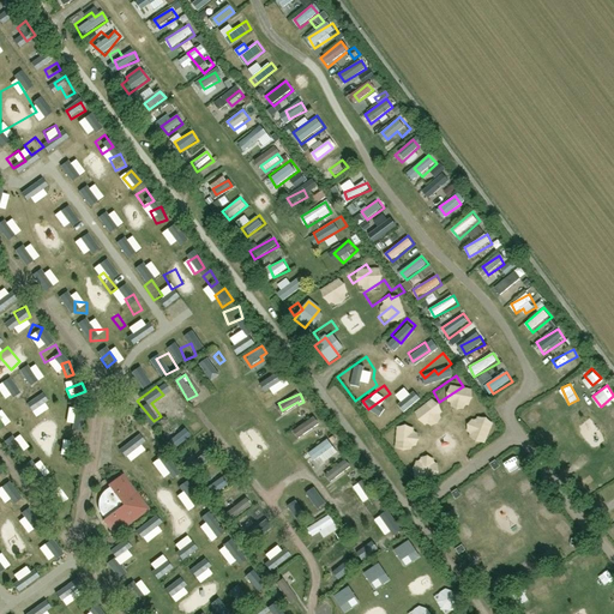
[(468,398),(475,408),(480,403),(474,395),(468,398)]
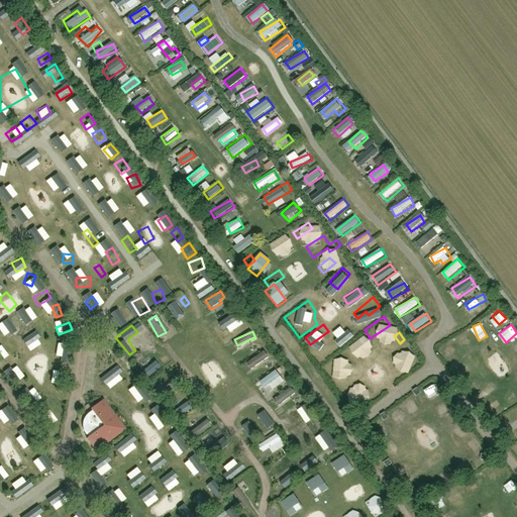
[(456,336),(461,347),(471,343),(466,332),(456,336)]
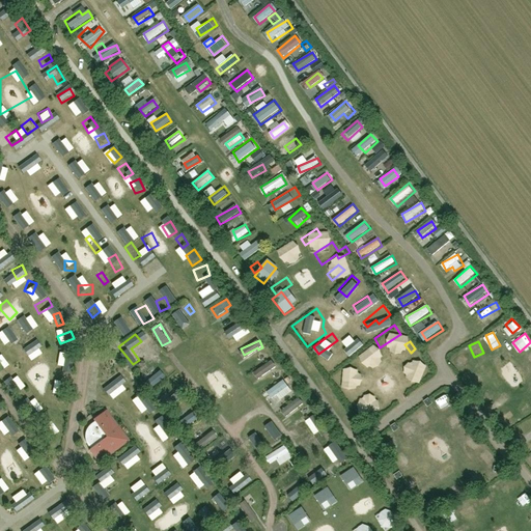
[(392,363),(409,352),(403,344),(387,356),(392,363)]
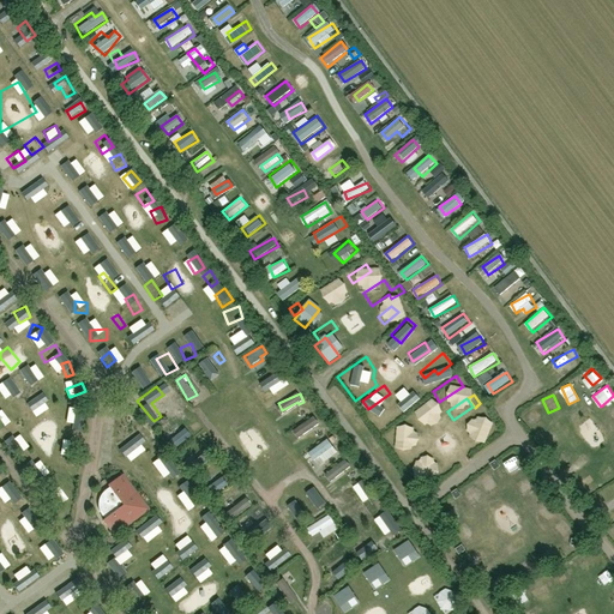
[(404,417),(401,409),(396,413),(391,403),(377,410),(385,427),(404,417)]
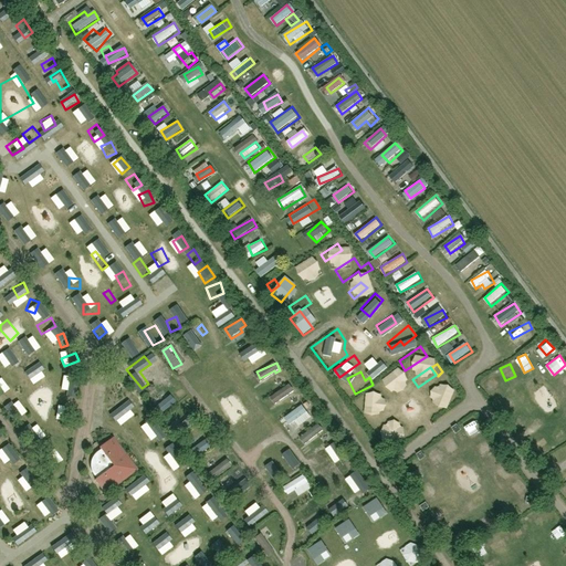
[(271,396),(279,405),(296,390),(289,381),(271,396)]
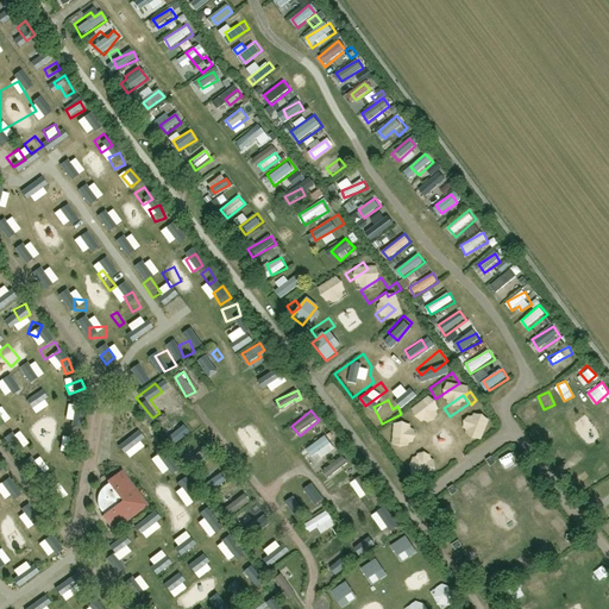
[(462,440),(483,422),(476,414),(454,432),(462,440)]
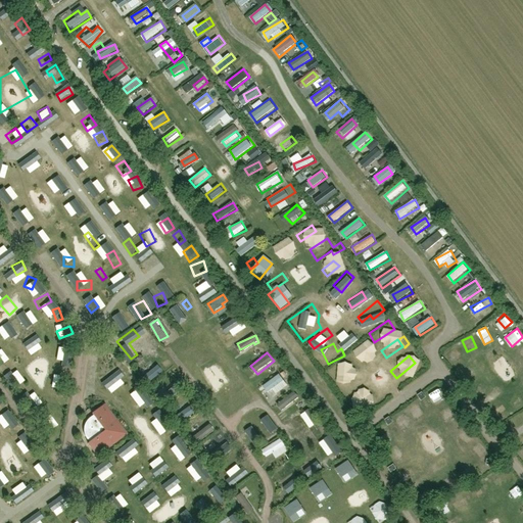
[(2,369),(7,377),(18,370),(13,362),(2,369)]
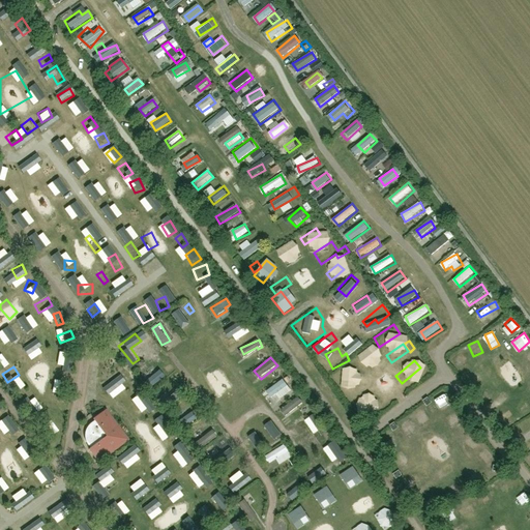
[(153,387),(169,374),(164,367),(147,380),(153,387)]
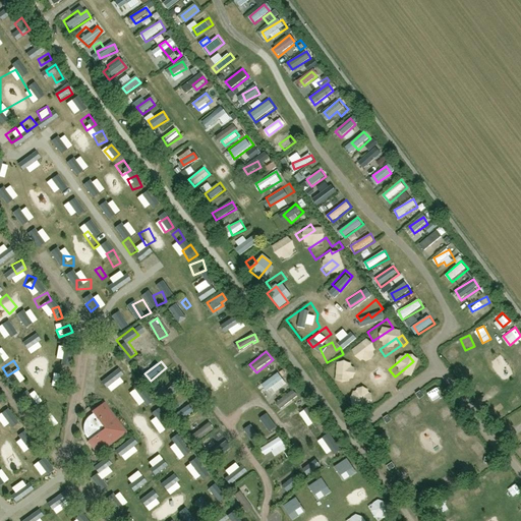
[(338,381),(355,368),(349,361),(341,367),(338,364),(330,370),(338,381)]
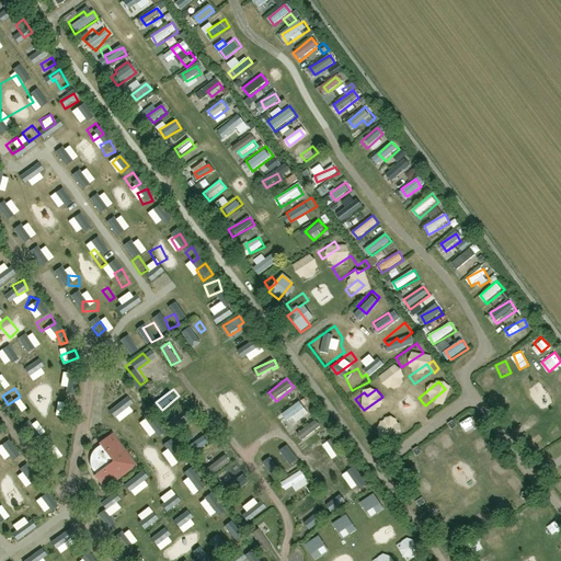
[(126,403),(135,397),(129,390),(121,396),(126,403)]
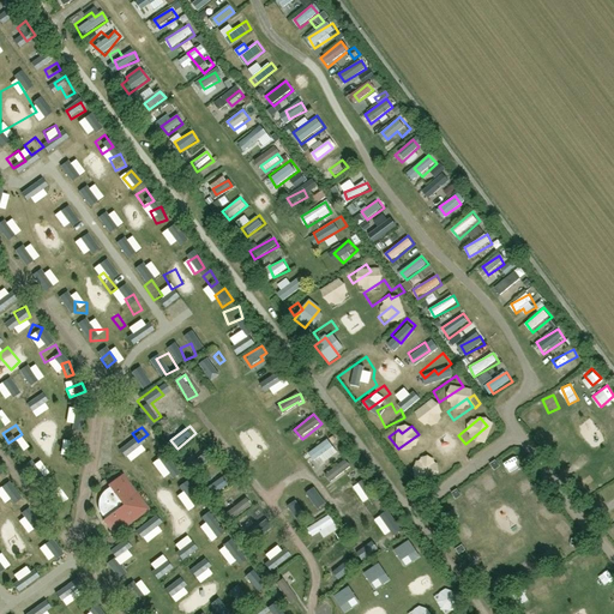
[(542,435),(547,445),(557,440),(552,431),(542,435)]
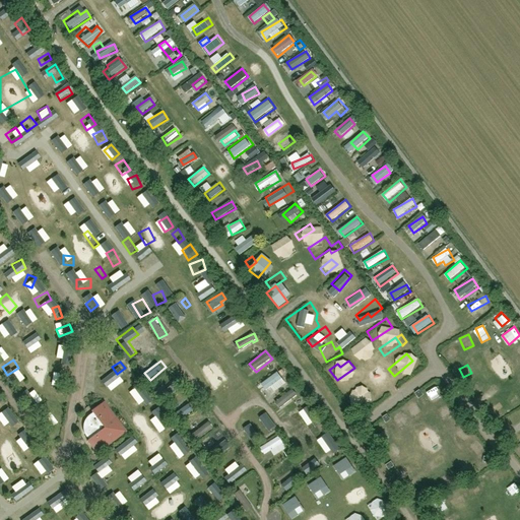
[(266,390),(283,379),(278,370),(261,381),(266,390)]
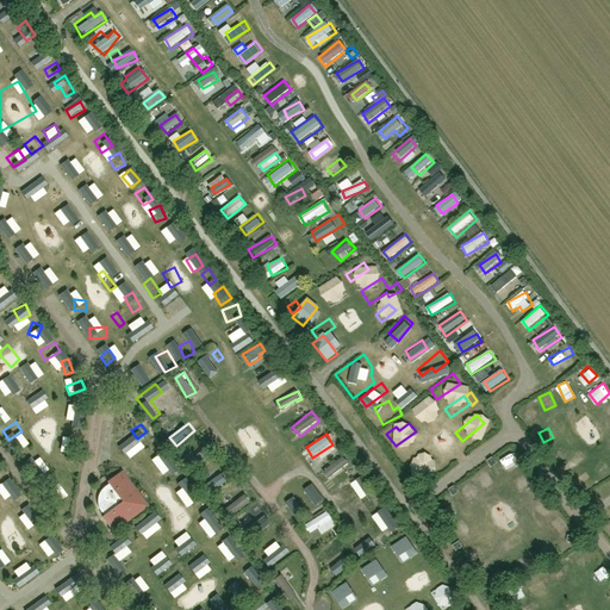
[(149,456),(160,452),(156,440),(144,443),(149,456)]
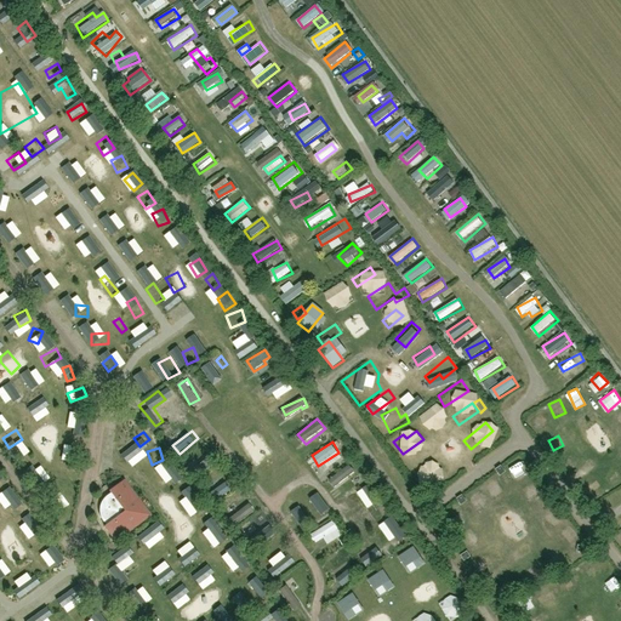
[(432,449),(414,459),(416,463),(412,466),(415,471),(437,459),(432,449)]
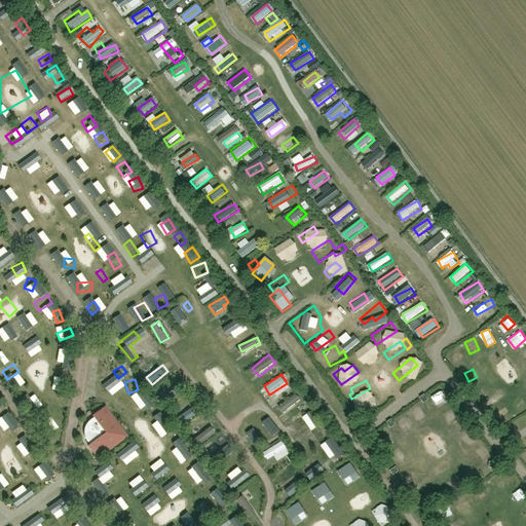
[(488,385),(478,392),(481,398),(491,390),(488,385)]
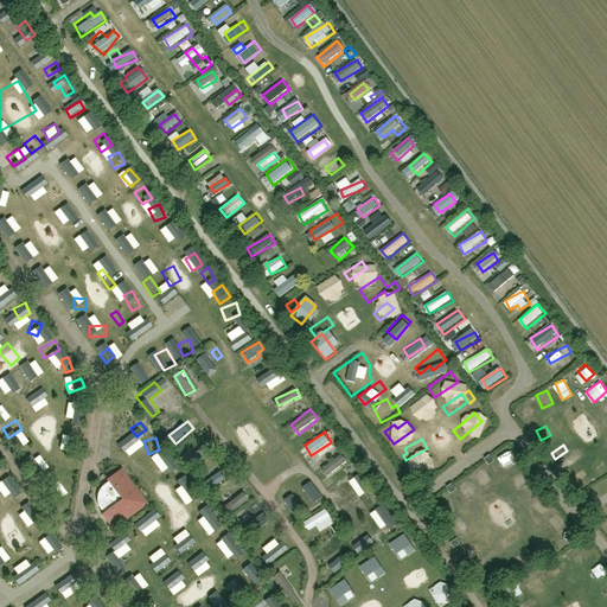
[(330,477),(349,461),(342,452),(323,467),(330,477)]
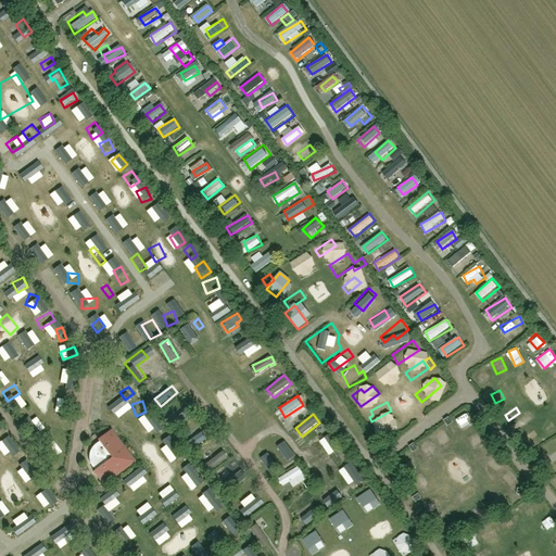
[(463,422),(471,432),(479,425),(470,415),(463,422)]
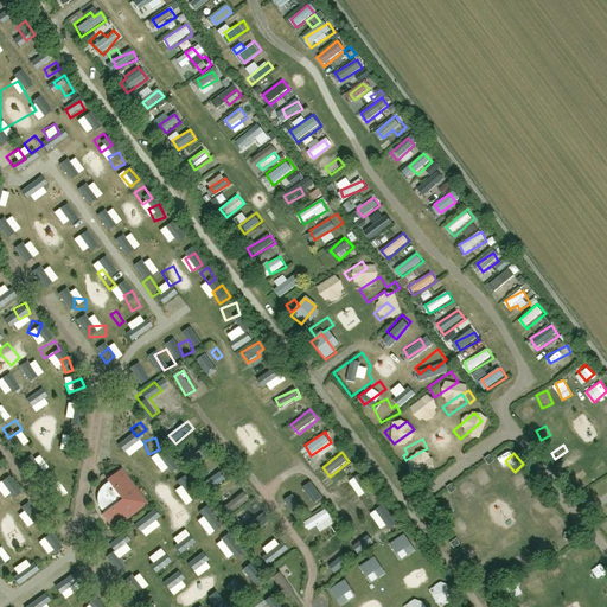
[(168,458),(155,462),(161,475),(173,471),(168,458)]
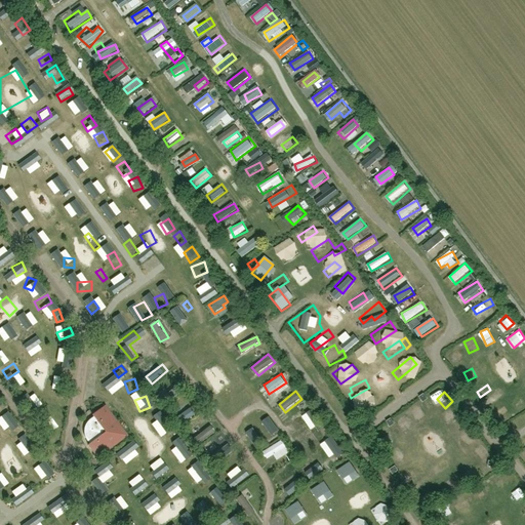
[(34,410),(42,404),(37,397),(29,403),(34,410)]
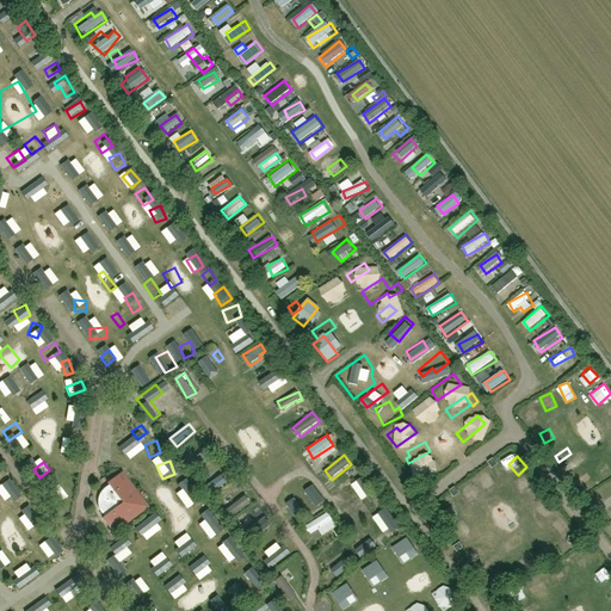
[(438,462),(417,476),(423,485),(444,470),(438,462)]
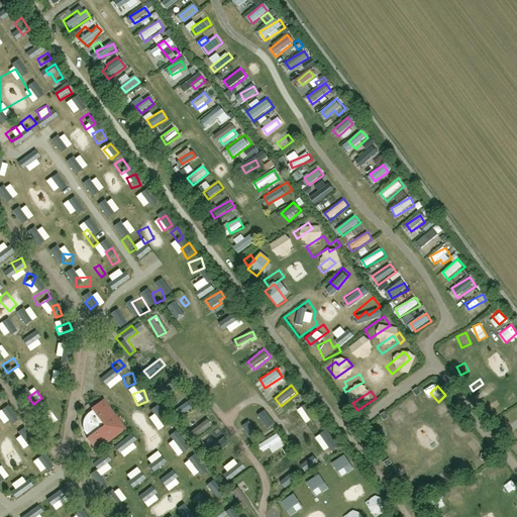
[(403,404),(407,410),(416,404),(412,398),(403,404)]
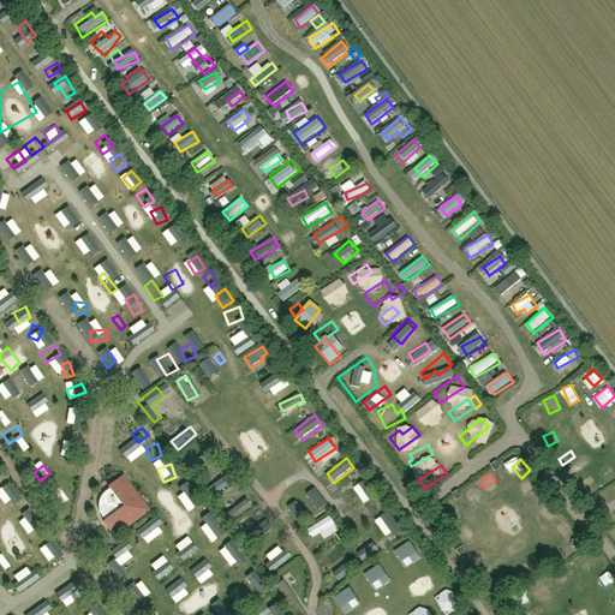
[(103,523),(114,537),(149,512),(123,477),(108,488),(111,491),(107,494),(106,493),(103,494),(102,496),(101,497),(100,500),(100,502),(99,505),(99,506),(99,508),(100,511),(100,513),(101,515),(102,518),(103,517),(107,520),(103,523)]
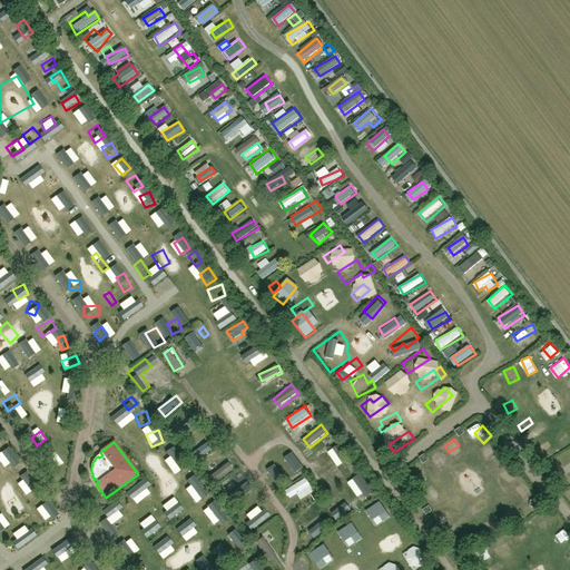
[(209,442),(193,452),(198,461),(215,450),(209,442)]
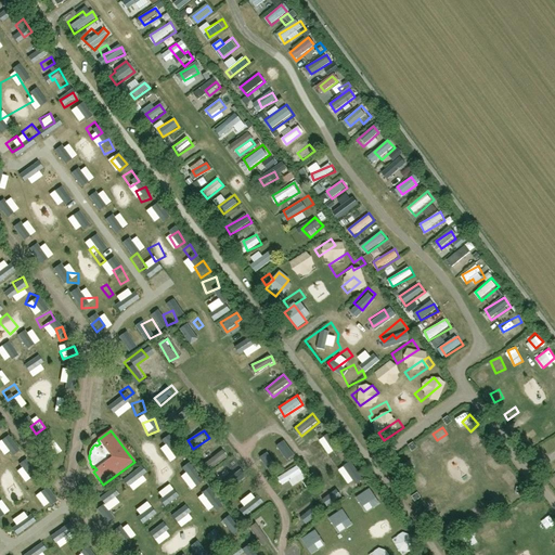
[(164,450),(172,444),(166,434),(157,439),(164,450)]
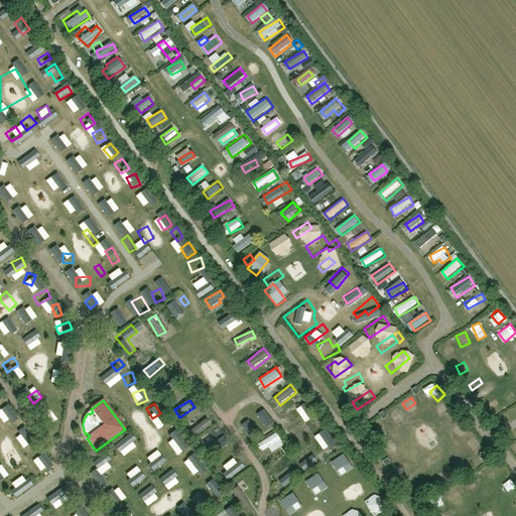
[(48,419),(55,416),(50,405),(43,409),(48,419)]
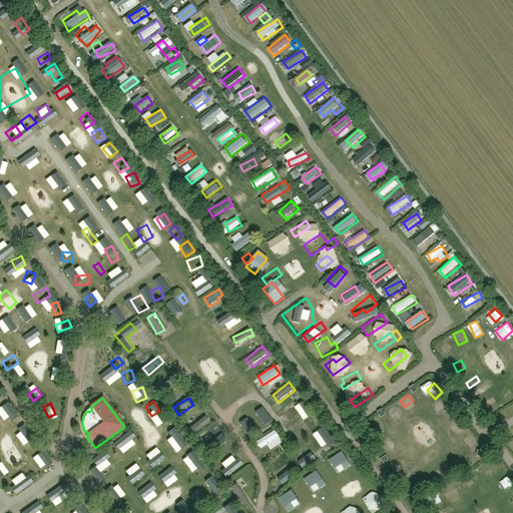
[(291,418),(307,408),(304,403),(288,413),(291,418)]
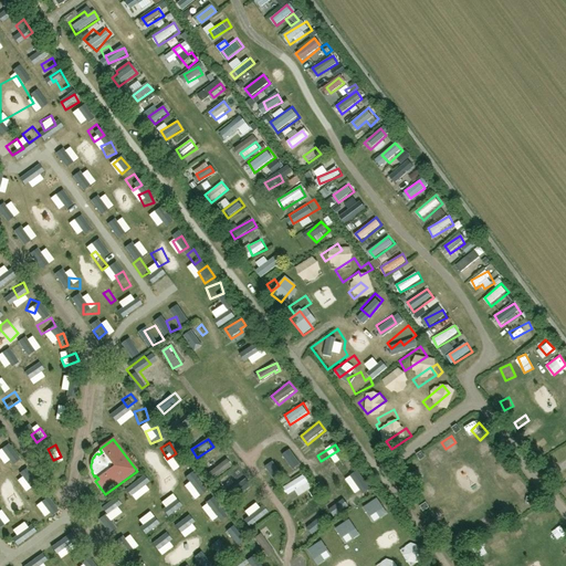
[(436,463),(443,459),(436,444),(428,450),(436,463)]
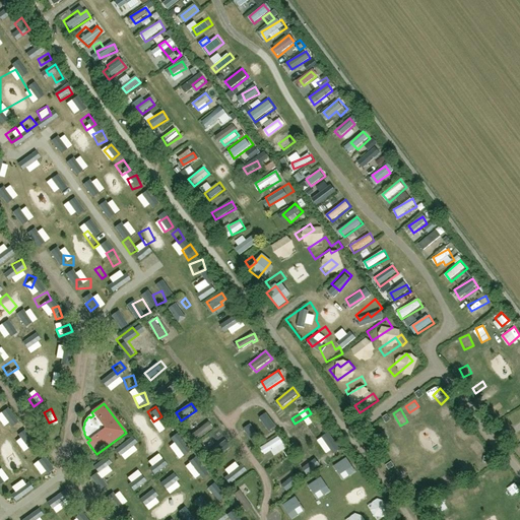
[(324,410),(293,435),(306,452),(336,428),(324,410)]
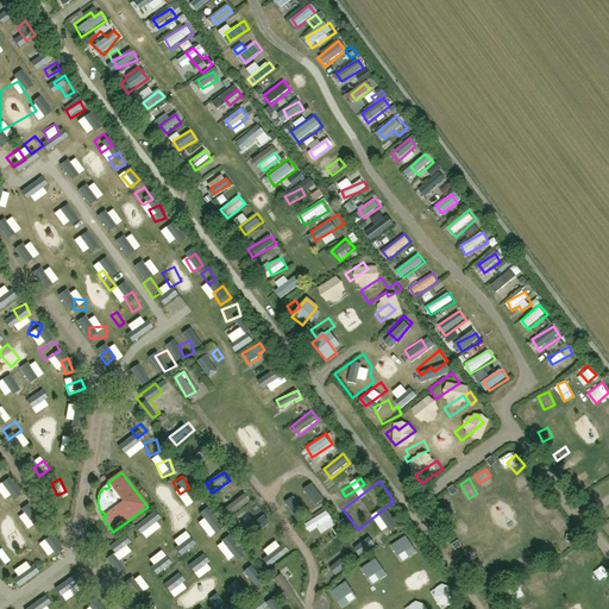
[(50,485),(45,489),(54,501),(58,497),(50,485)]
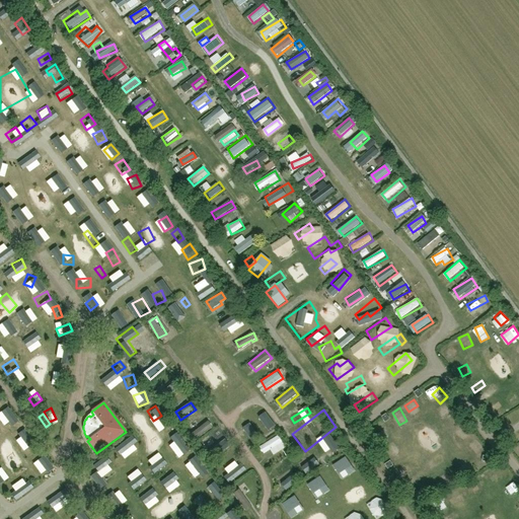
[(155,429),(161,438),(173,430),(167,421),(155,429)]
